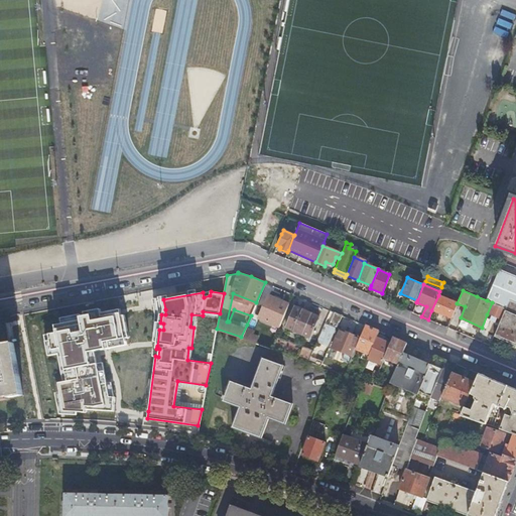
[(280,323),(289,302),(268,294),(259,313),(280,323)]
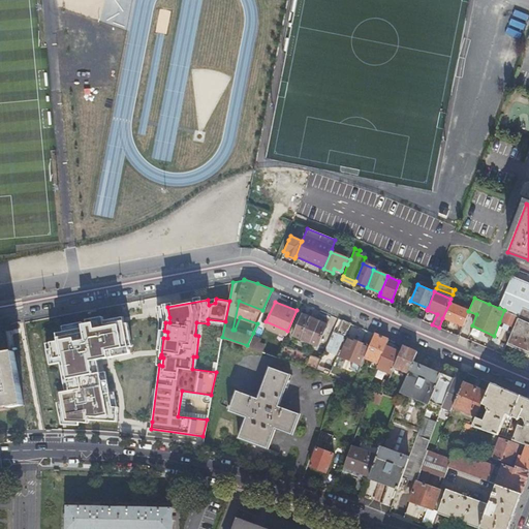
[(462,327),(468,311),(449,303),(442,318),(462,327)]
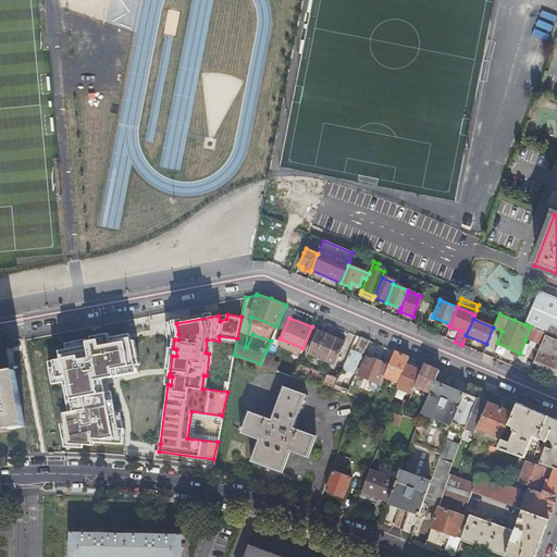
[(544,333),(531,326),(525,339),(540,345),(544,333)]
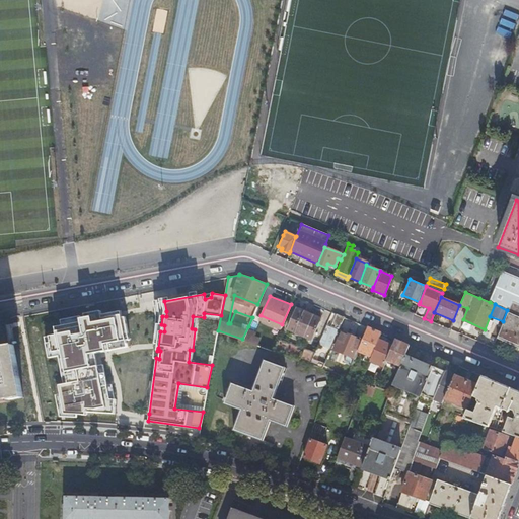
[(320,317),(297,307),(288,328),(311,339),(320,317)]
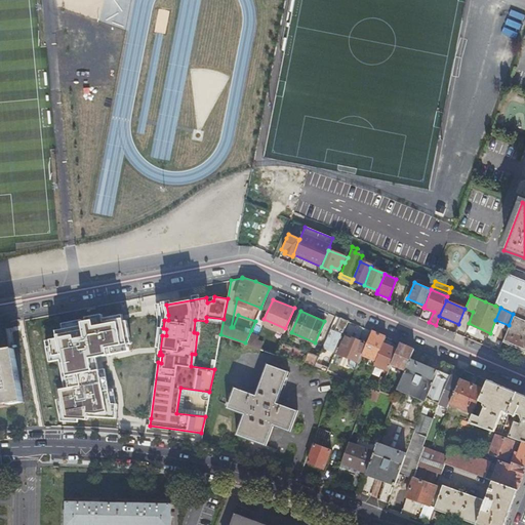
[(93,319),(82,321),(83,325),(55,329),(57,336),(49,338),(52,355),(62,353),(68,388),(58,390),(64,418),(84,418),(84,415),(113,418),(114,404),(109,404),(107,389),(102,390),(97,369),(91,370),(89,358),(115,353),(114,346),(129,342),(131,342),(127,320),(124,320),(122,314),(104,317),(104,321),(94,323),(93,319)]
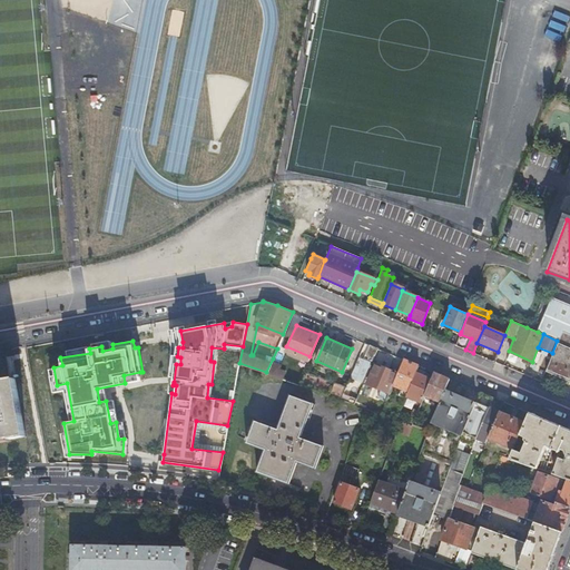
[(359,356),(350,377),(359,382),(369,359),(372,360),(377,347),(369,344),(363,359),(359,356)]
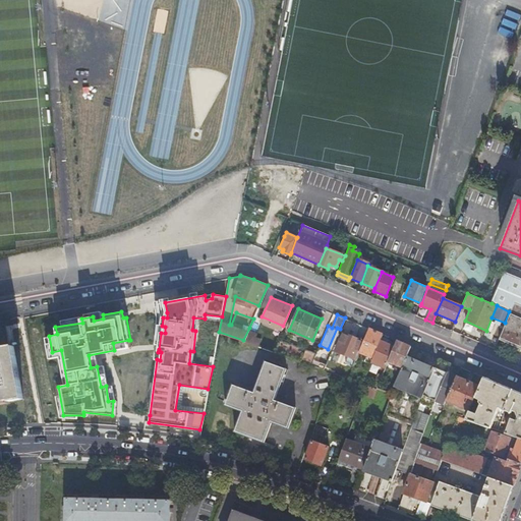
[(249,328),(243,340),(258,345),(261,338),(255,336),(257,332),(249,328)]
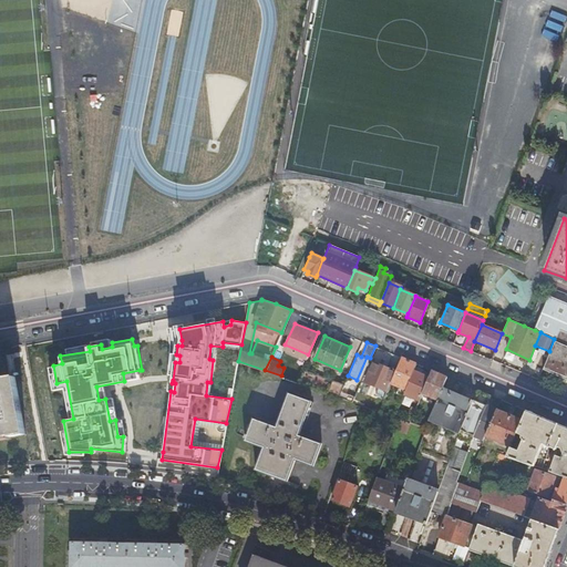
[(416,363),(401,357),(395,370),(390,381),(405,388),(413,369),(416,363)]
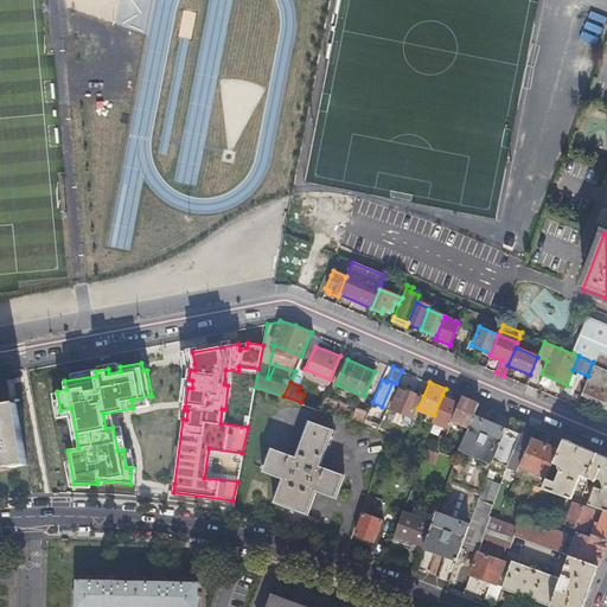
[(417,408),(423,396),(398,385),(390,407),(414,416),(417,408)]
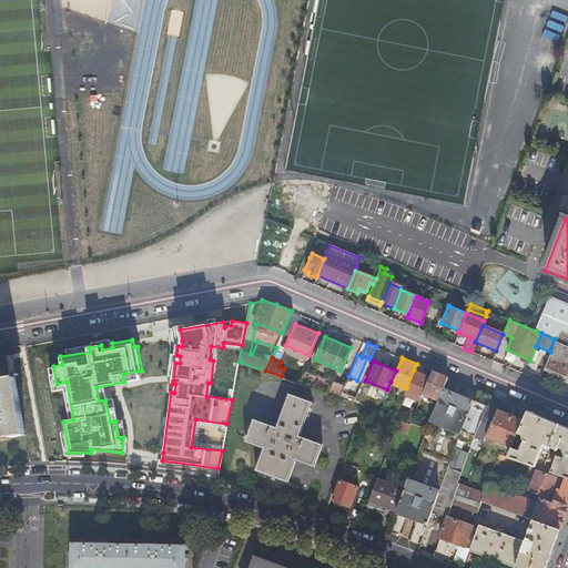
[(305,364),(297,382),(340,397),(346,378),(305,364)]
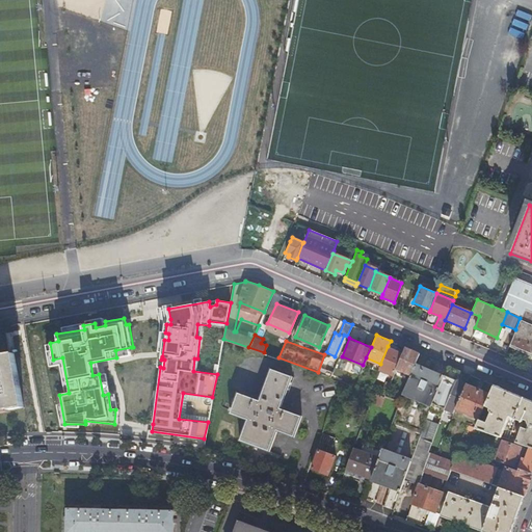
[(388,346),(380,364),(378,369),(384,371),(386,368),(394,372),(396,368),(402,352),(388,346)]
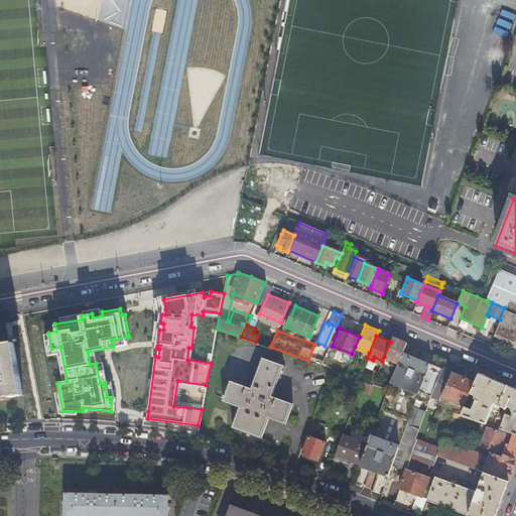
[(407,342),(392,336),(390,342),(384,357),(398,362),(402,354),(407,342)]
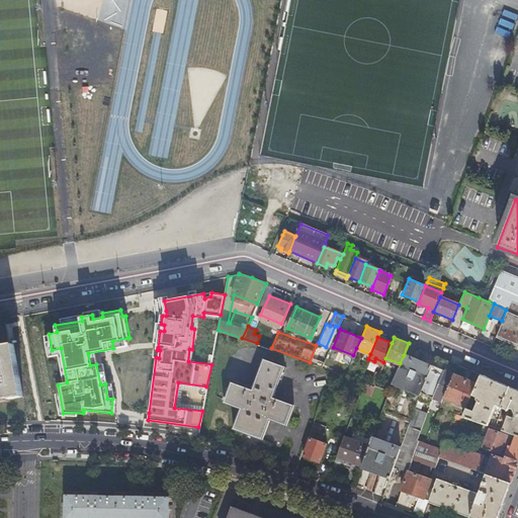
[(11,343),(0,345),(0,398),(7,398),(7,399),(21,396),(11,343)]
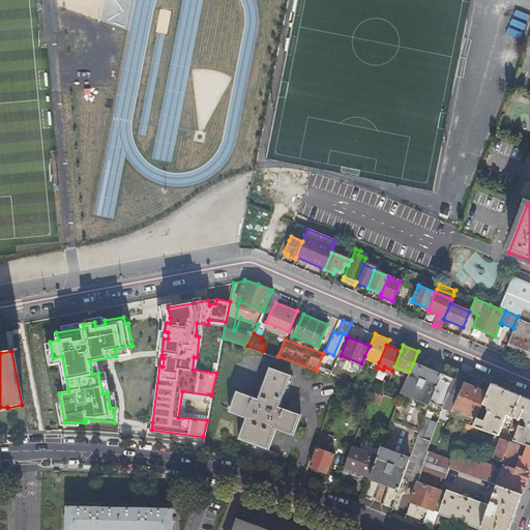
[(324,354),(320,364),(325,366),(329,356),(324,354)]
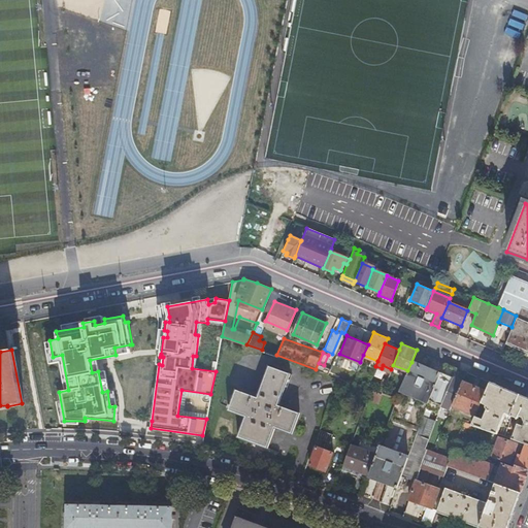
[(407,370),(400,389),(428,400),(440,371),(438,370),(437,373),(411,362),(407,370)]
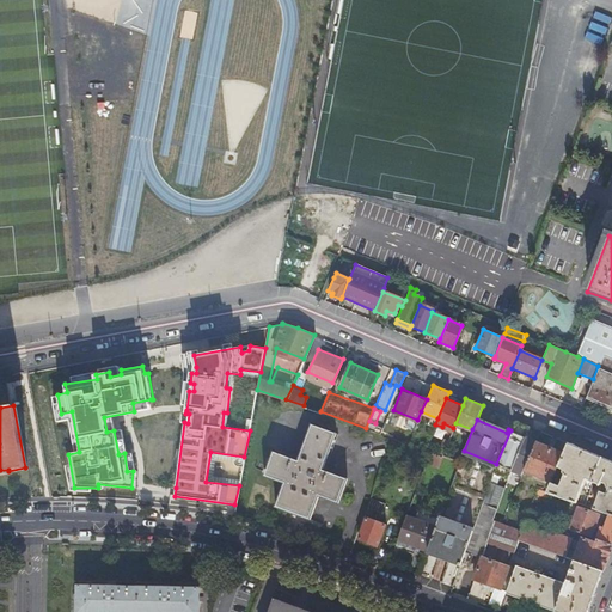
[(496,464),(493,472),(507,477),(510,469),(525,435),(528,426),(515,420),(510,430),(496,464)]
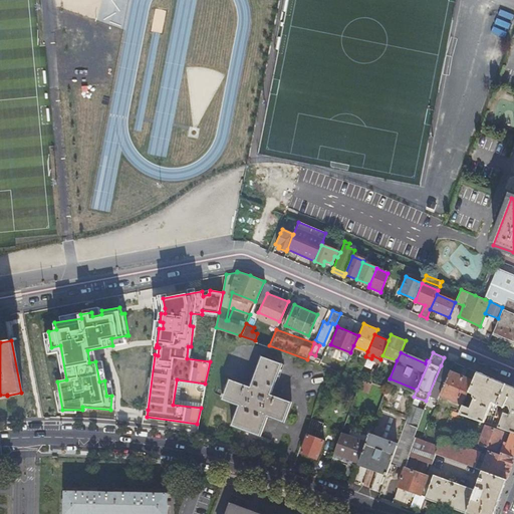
[(49,380),(56,378),(51,353),(44,355),(49,380)]
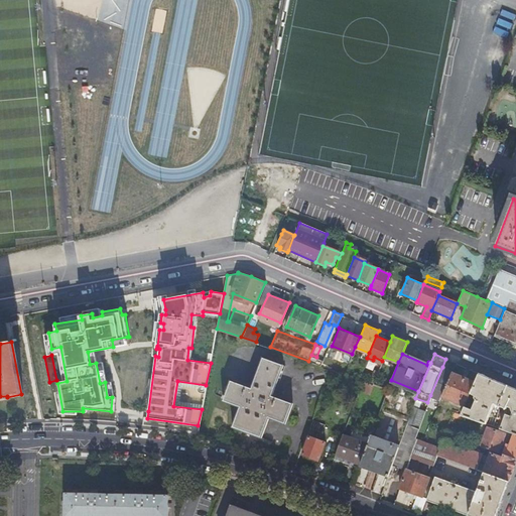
[(311,355),(308,361),(320,365),(323,359),(316,357),(311,355)]
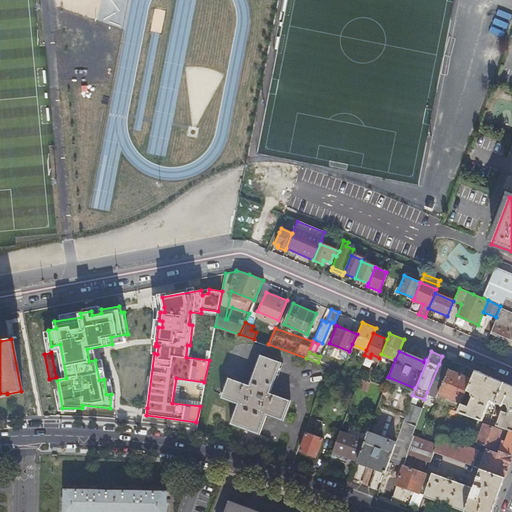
[(266,413),(282,419),(290,399),(269,391),(271,386),(273,386),(282,362),(259,353),(250,378),(252,379),(249,385),(229,377),(223,392),(221,391),(220,394),(222,395),(221,397),(238,403),(230,422),(258,433),(266,413)]
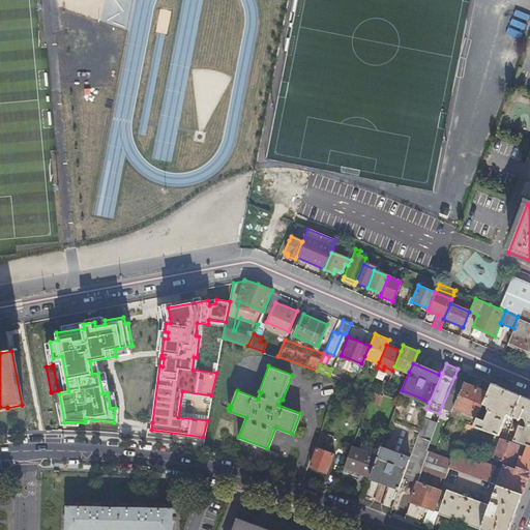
[(464,381),(454,377),(442,406),(451,410),(453,406),(477,416),(482,403),(488,392),(463,382),(464,381)]
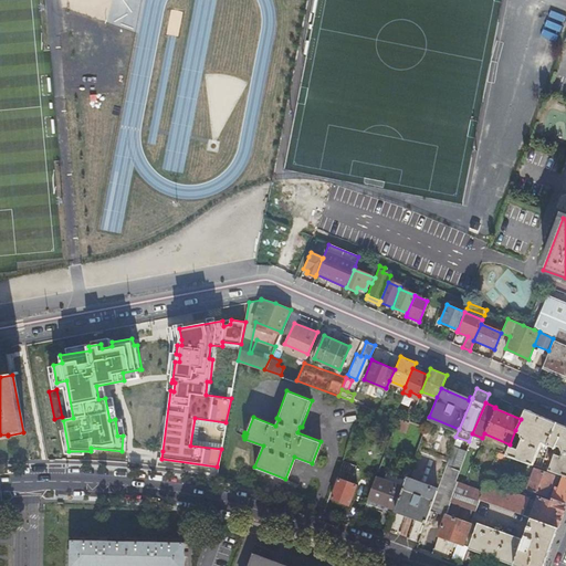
[(562,425),(525,408),(521,419),(515,430),(520,432),(522,438),(517,448),(510,446),(505,454),(532,463),(540,443),(542,442),(555,448),(556,444),(557,446),(556,448),(557,449),(561,449),(562,452),(561,456),(554,453),(548,469),(563,474),(565,474),(565,422),(563,421),(562,425)]
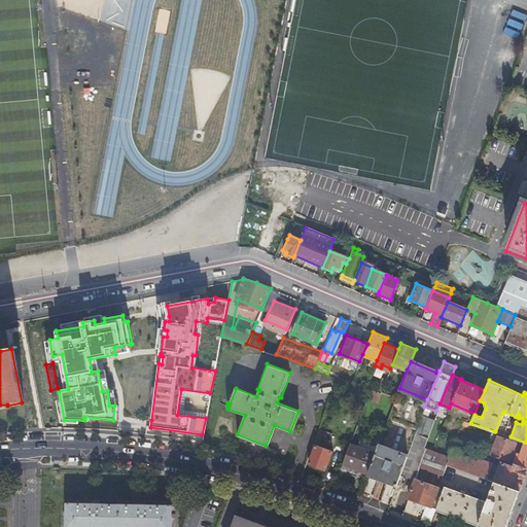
[(380,391),(370,387),(367,394),(379,398),(381,391),(380,391)]
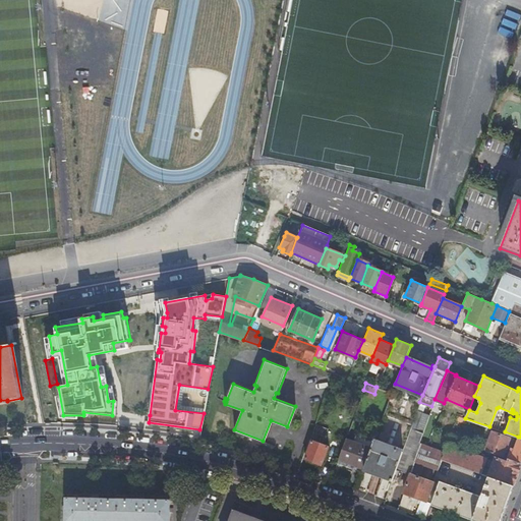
[(422,431),(410,426),(401,451),(395,468),(409,473),(410,473),(414,461),(437,469),(441,459),(444,450),(419,442),(420,441),(419,441),(422,431)]
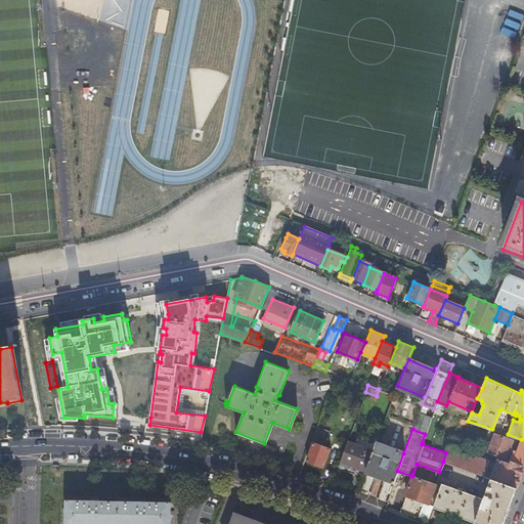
[(493,433),(486,451),(505,459),(512,440),(493,433)]
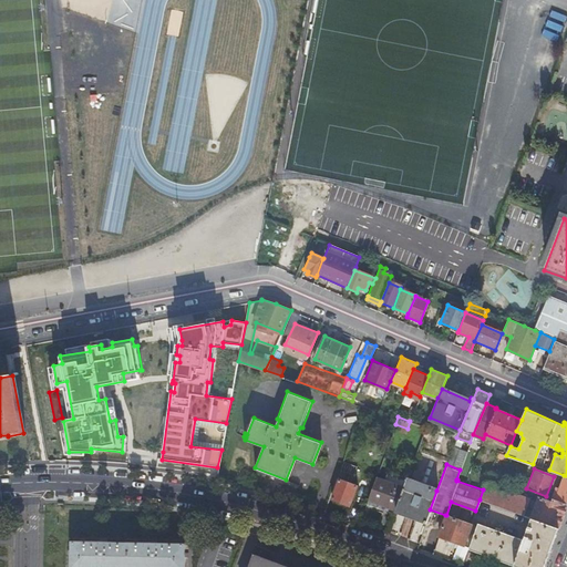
[(483,490),(480,500),(531,517),(558,527),(566,503),(552,497),(550,502),(538,497),(537,501),(494,486),(495,484),(497,478),(488,475),(483,490)]
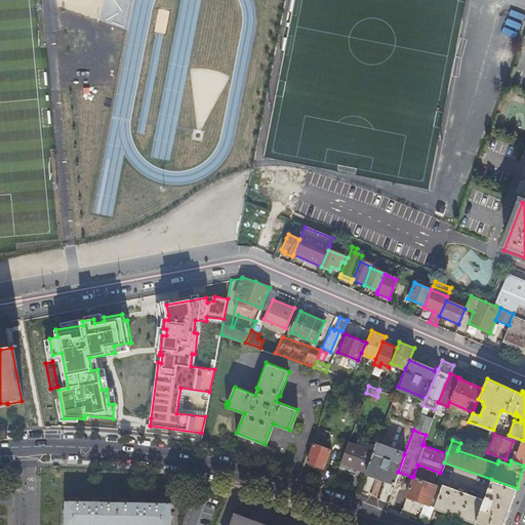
[(511,460),(524,466),(524,465),(524,440),(522,440),(518,451),(515,450),(511,460)]
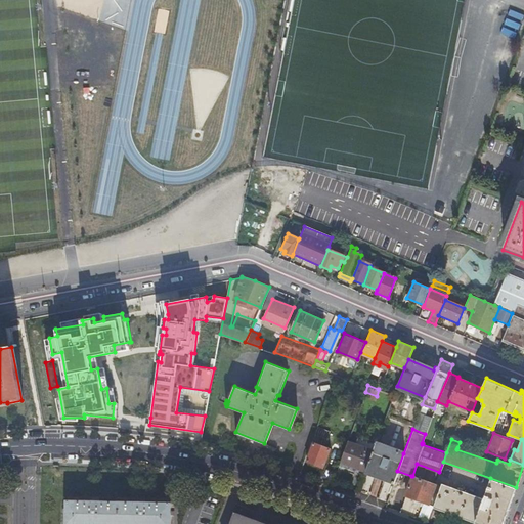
[(330,448),(322,446),(313,442),(306,461),(322,467),(330,448)]
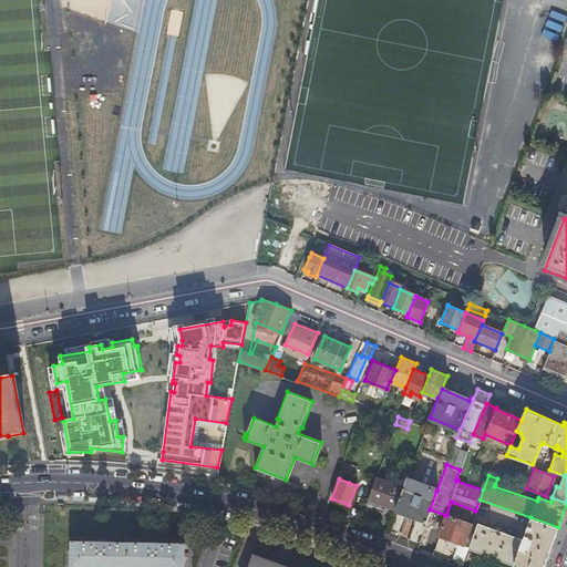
[(508,482),(497,478),(495,484),(506,487),(508,482)]
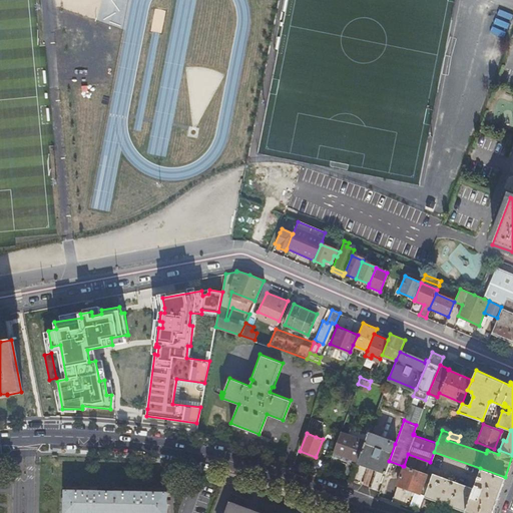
[(368,434),(363,446),(358,461),(356,465),(384,476),(386,471),(389,461),(395,444),(368,434)]
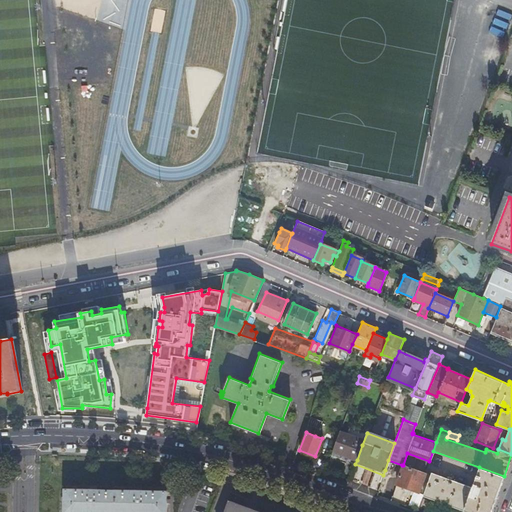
[(337,436),(330,456),(338,459),(355,465),(355,464),(357,460),(362,445),(337,436)]
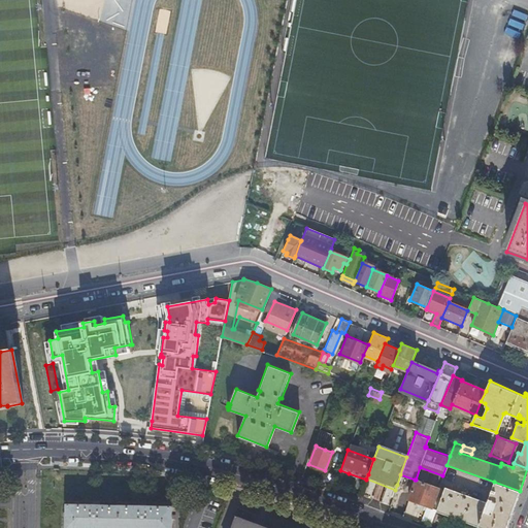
[(348,476),(364,483),(366,480),(349,473),(348,476)]
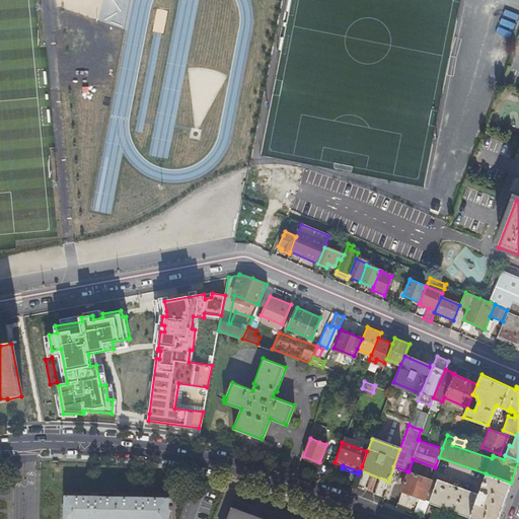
[(408,471),(400,490),(424,498),(431,479),(409,471),(408,471)]
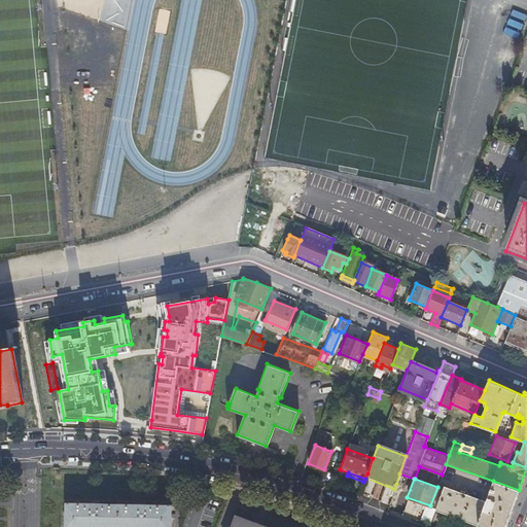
[(444,486),(434,510),(481,526),(504,526),(519,490),(493,481),(486,501),(444,486)]
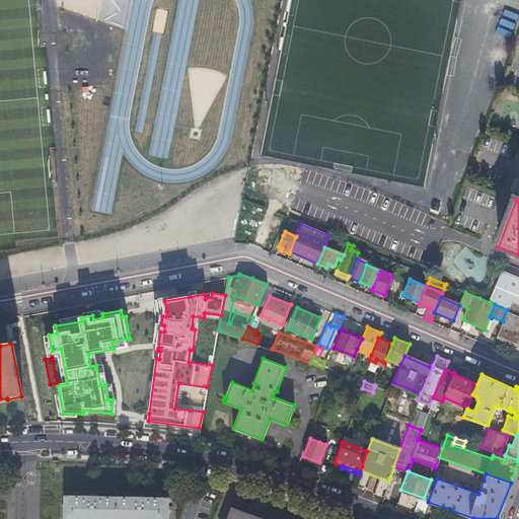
[(168,518),(169,498),(145,497),(145,495),(138,494),(138,497),(97,496),(97,494),(90,494),(90,496),(66,496),(65,518),(168,518)]
